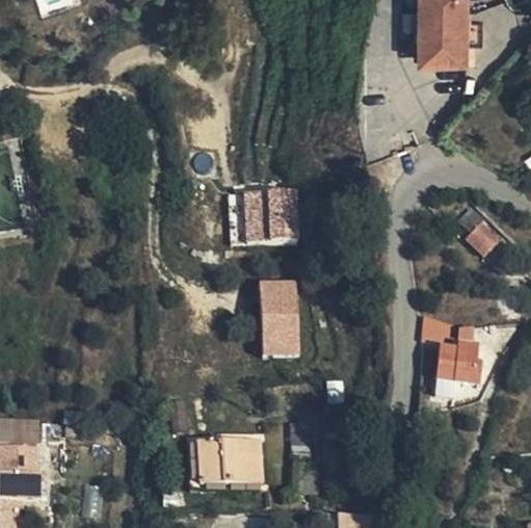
[(469,54),(469,0),(423,0),(423,53),(469,54)]
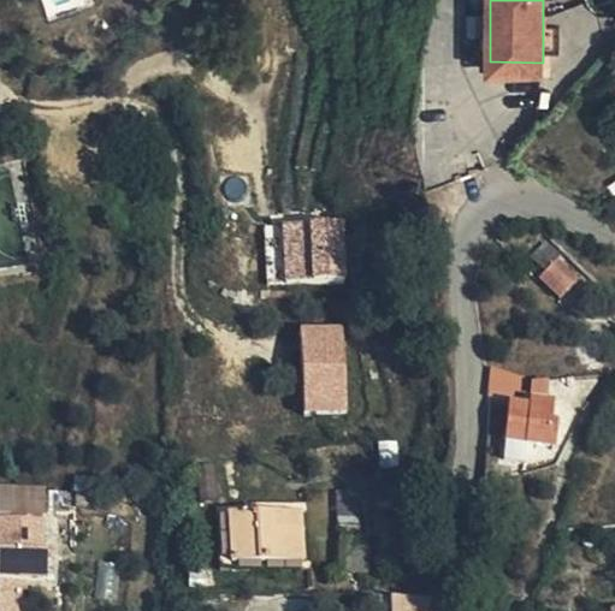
[(281,214),(281,241),(275,241),(275,276),(347,274),(346,213),(281,214)]
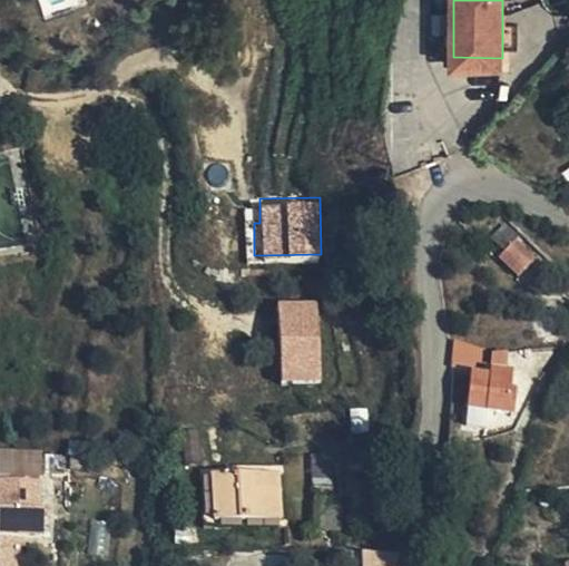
[(506,249),(514,238),(518,235),(503,222),(491,235),(506,249)]
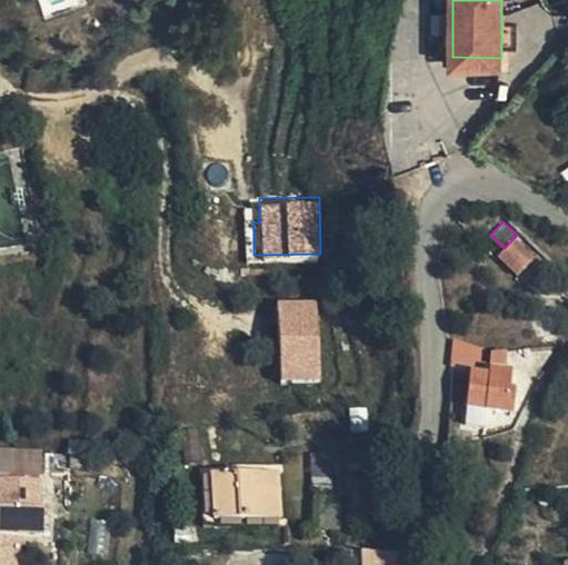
[(534,257),(514,238),(505,248),(524,267),(534,257)]
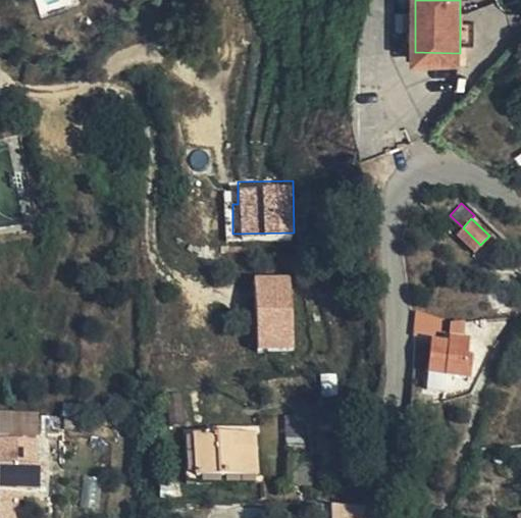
[(480,245),(463,227),(457,234),(475,251),(480,245)]
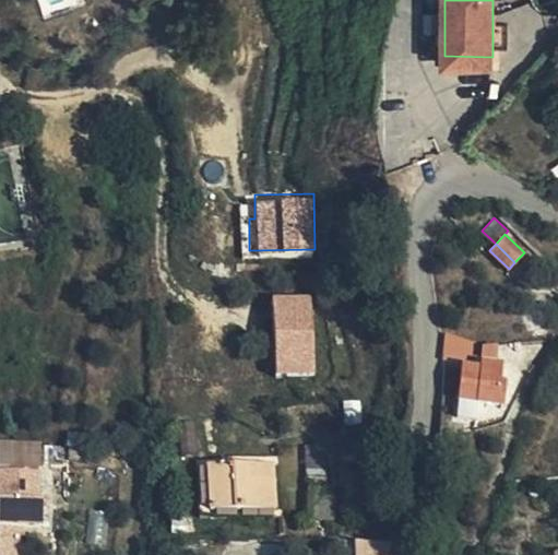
[(274,290),(276,370),(317,369),(313,288),(274,290)]
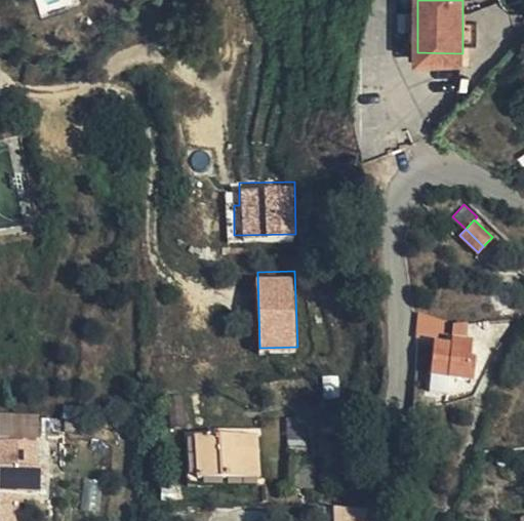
[(443,337),(444,322),(416,319),(416,335),(443,337)]
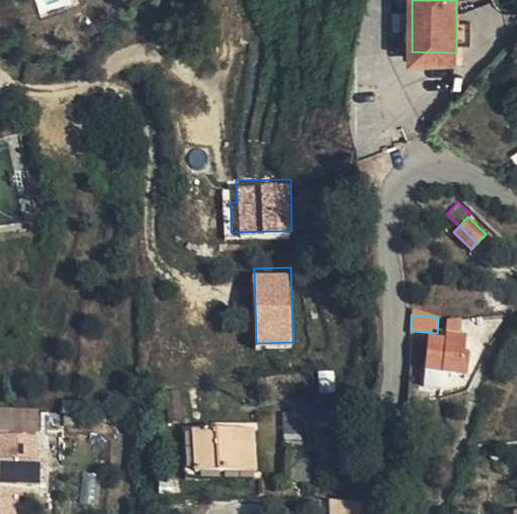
[(460,332),(460,320),(445,318),(444,331),(460,332)]
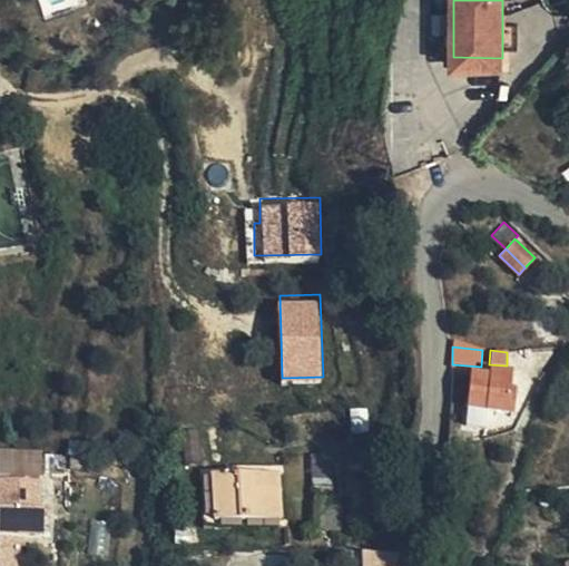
[(484,413),(508,415),(511,415),(513,387),(510,387),(511,371),(489,369),(488,376),(469,373),(466,427),(484,429),(486,425),(483,423),(484,413)]
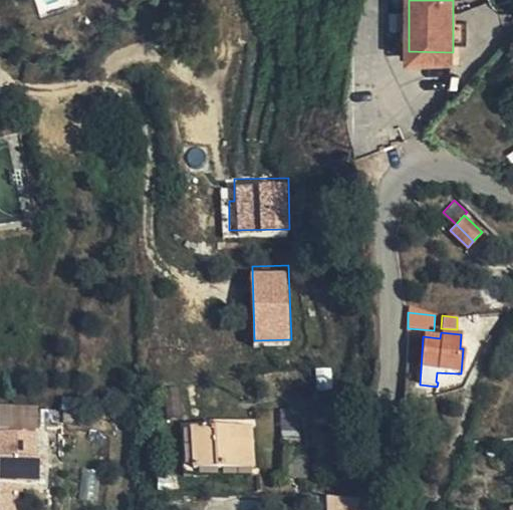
[(330,368),(315,369),(317,389),(332,388),(330,368)]
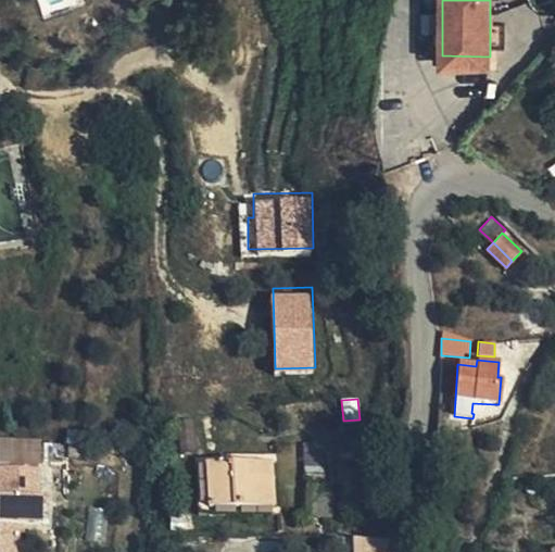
[(494,416),(495,404),(472,403),(471,413),(474,414),(494,416)]
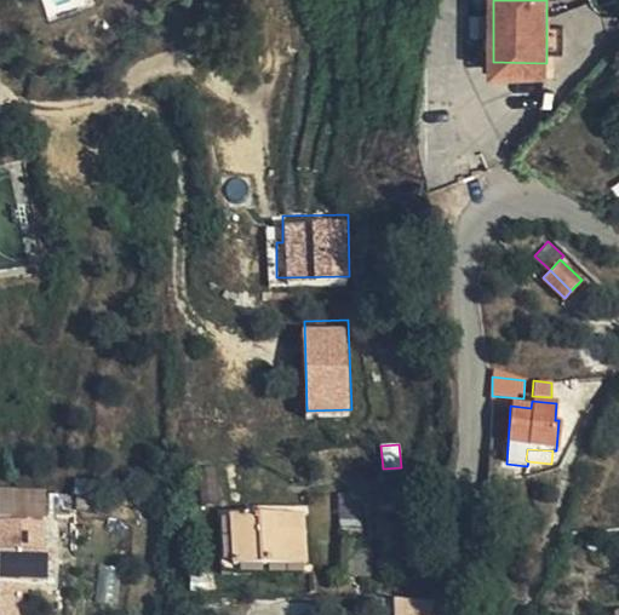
[(0,493),(0,524),(41,526),(40,488),(0,493)]
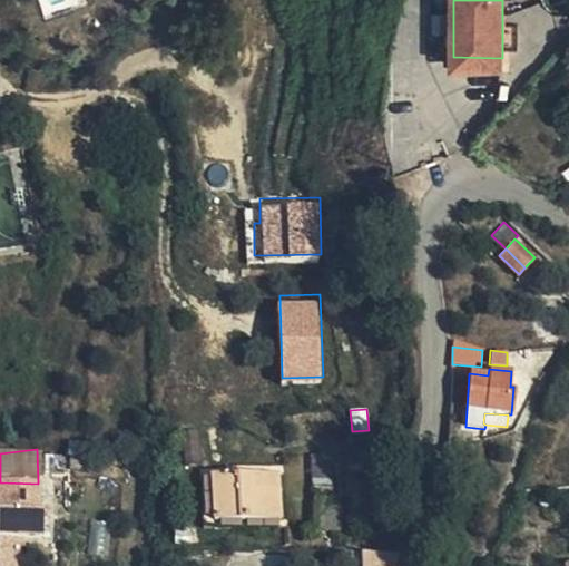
[(315,496),(333,496),(332,454),(314,455),(315,496)]
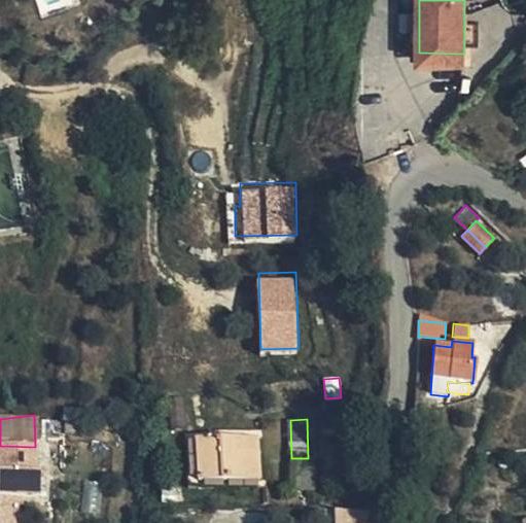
[(259,478),(256,438),(196,440),(198,480),(259,478)]
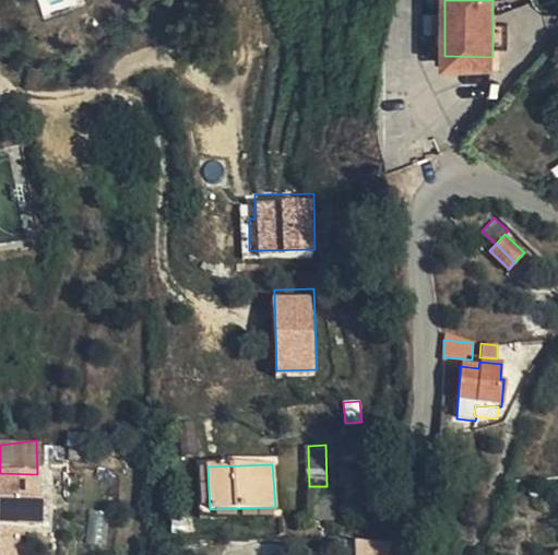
[(355,470),(341,470),(341,479),(355,480),(355,470)]
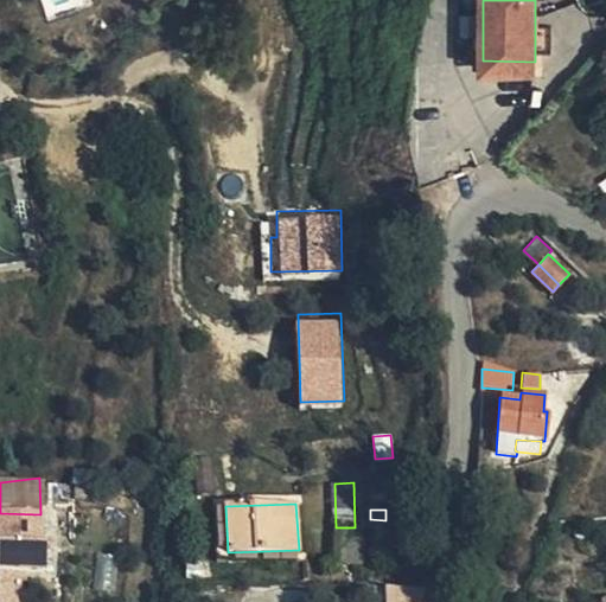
[(40,514),(0,513),(0,568),(20,568),(45,568),(45,540),(40,540),(40,514)]
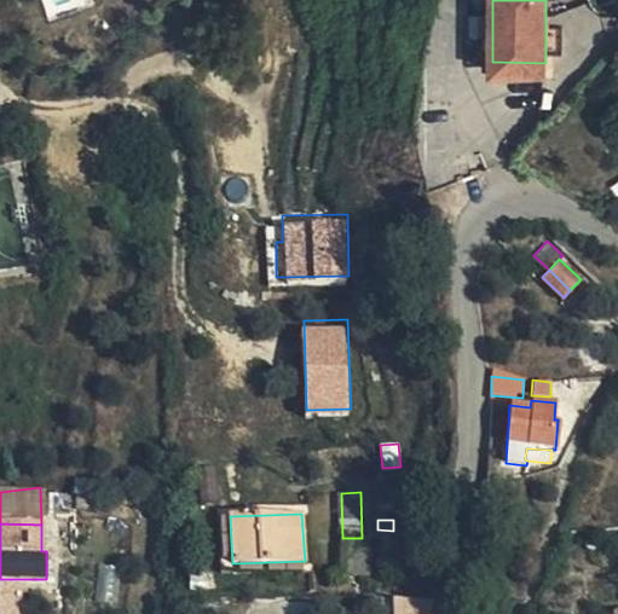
[(363,575),(362,538),(342,538),(344,577),(363,575)]
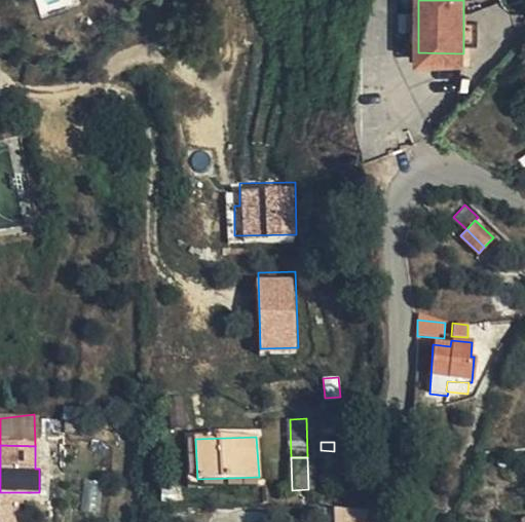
[(17,492),(0,492),(0,513),(17,513),(17,492)]
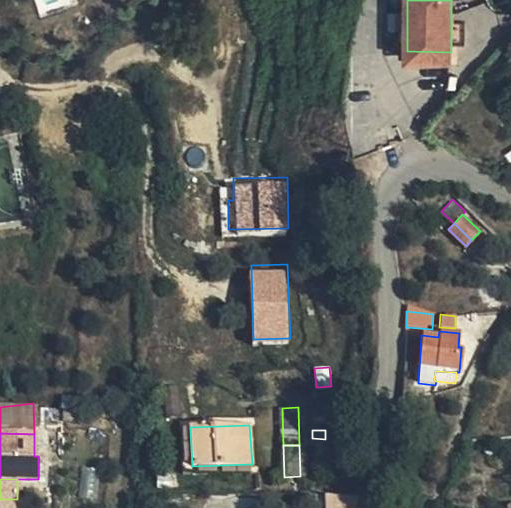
[(326,491),(327,507),(355,507),(354,490),(326,491)]
